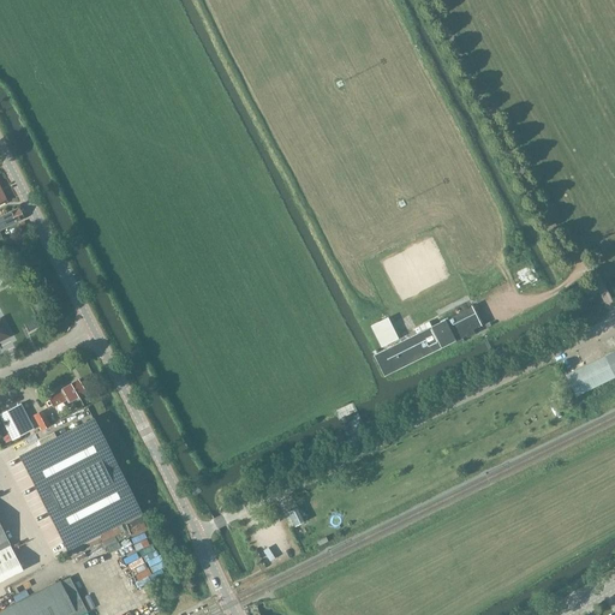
[(0,240),(4,240),(0,233),(0,231),(24,220),(19,210),(0,218),(0,240)]
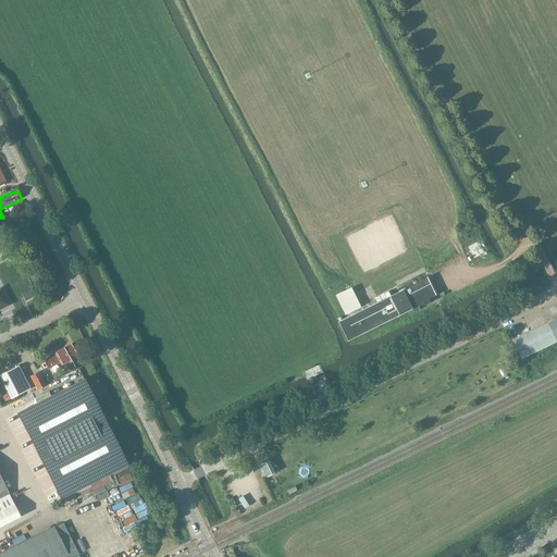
[(0,247),(0,258),(1,260),(16,254),(11,243),(0,247)]
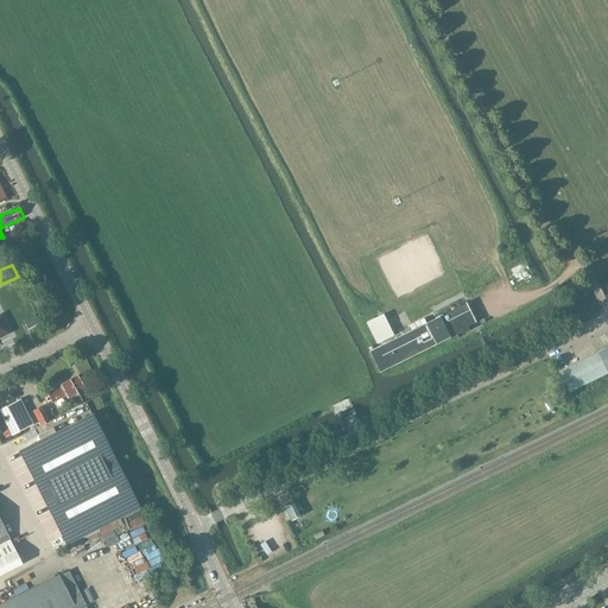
[(469,303),(443,317),(453,337),(462,333),(463,335),(470,330),(468,327),(477,321),(469,303)]
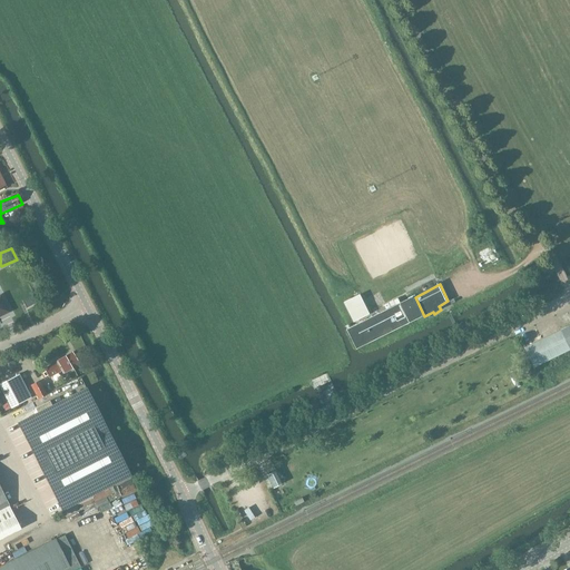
[(26,308),(38,303),(35,295),(22,302),(26,308)]
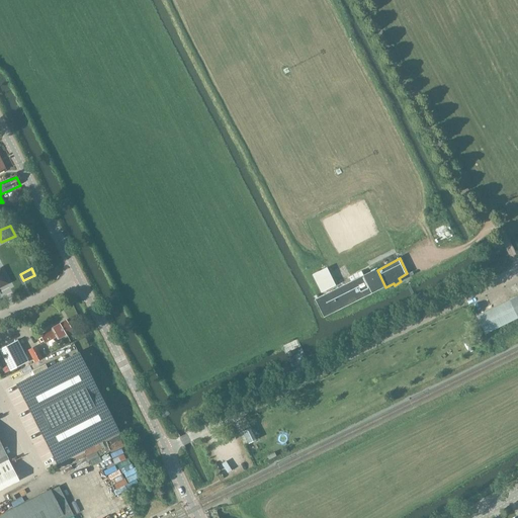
[(327,268),(313,275),(322,293),(336,286),(327,268)]
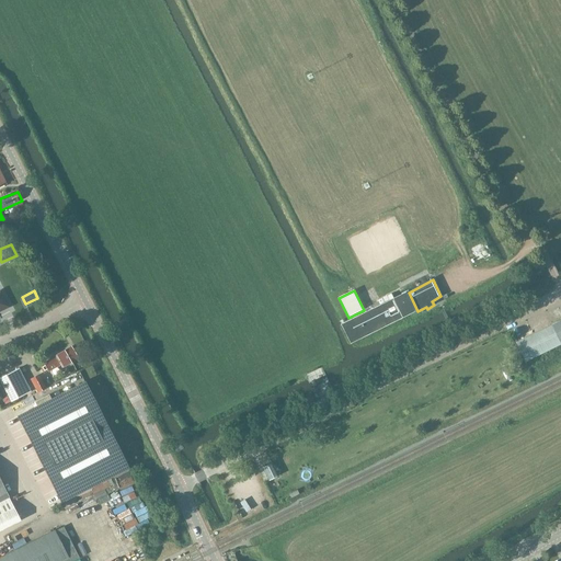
[(396,298),(404,317),(403,318),(418,311),(409,293),(396,298)]
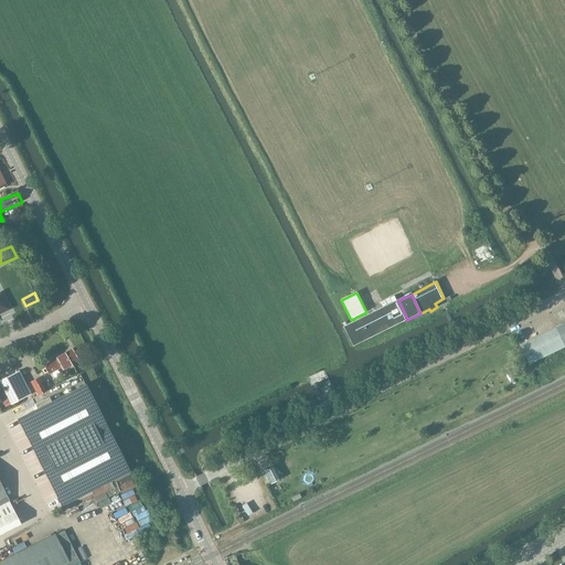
[(407,319),(398,300),(345,327),(355,345),(407,319)]
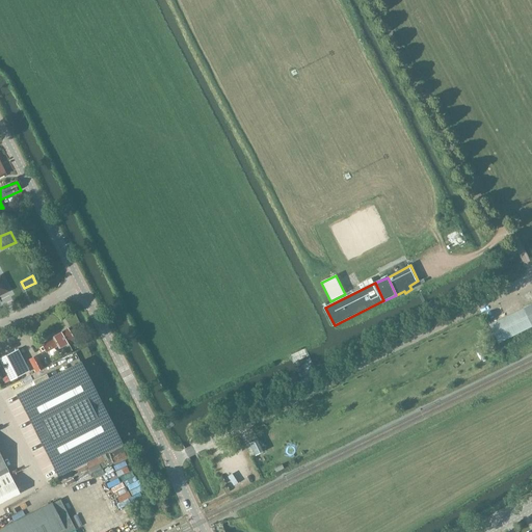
[(531,324),(525,311),(525,309),(490,325),(499,343),(531,326),(531,324)]
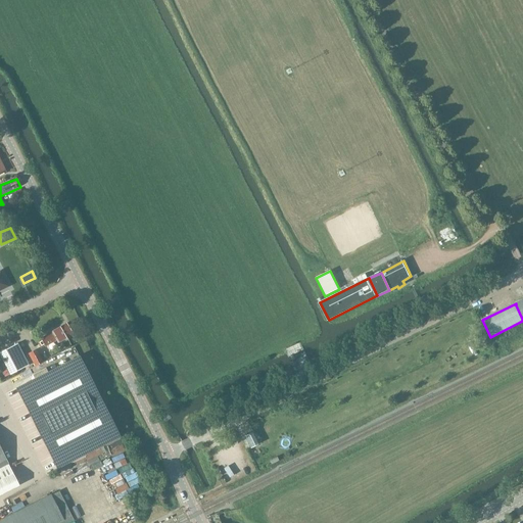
[(51,333),(41,339),(45,346),(56,340),(58,342),(73,334),(66,324),(51,332),(51,333)]
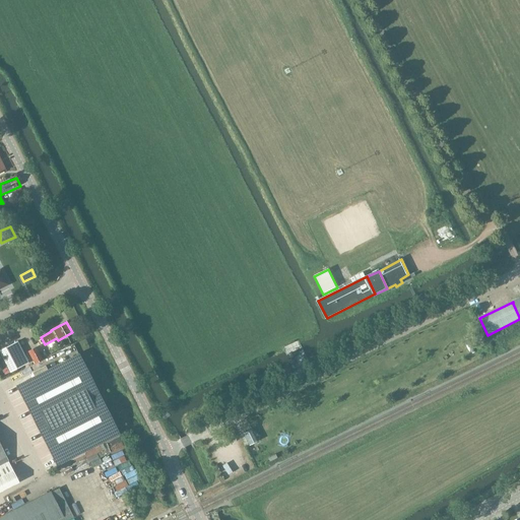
[(0,350),(11,373),(28,364),(18,341),(0,350)]
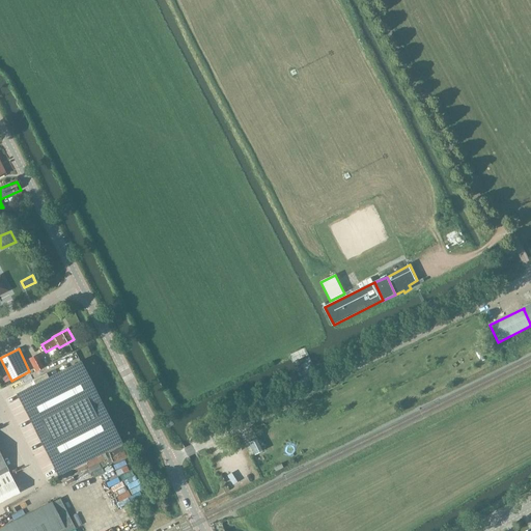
[(30,359),(36,372),(45,368),(38,355),(30,359)]
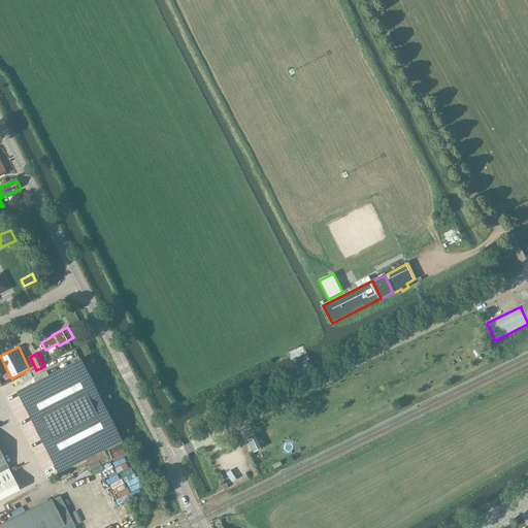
[(121,441),(85,369),(79,361),(18,392),(58,473),(121,441)]
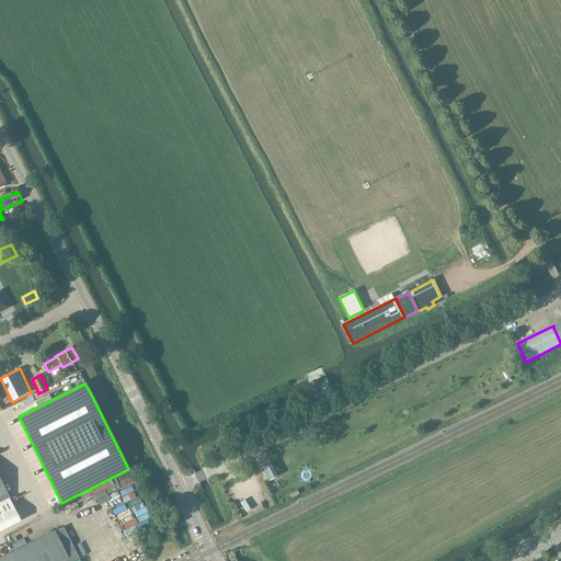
[(263,470),(268,481),(278,476),(274,465),(263,470)]
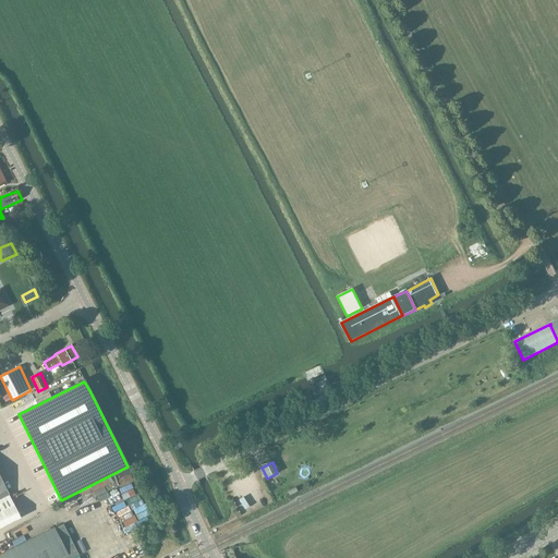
[(0,556),(0,557),(59,557),(60,557),(74,557),(79,556),(62,524),(0,556)]
